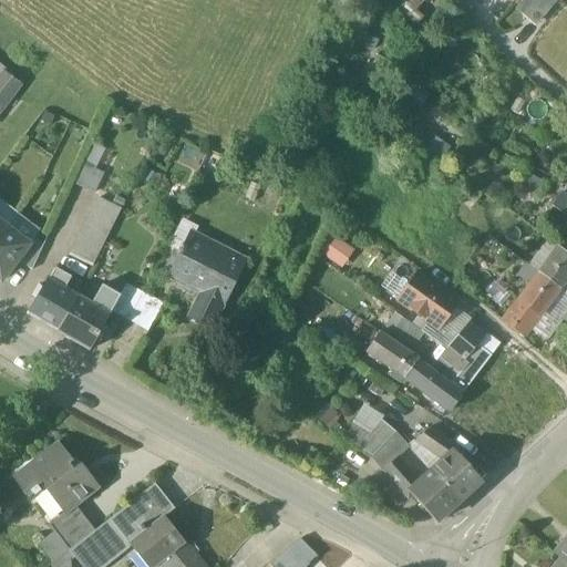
[(409,0),(400,11),(414,26),(423,16),(415,10),(423,0),(409,0)]
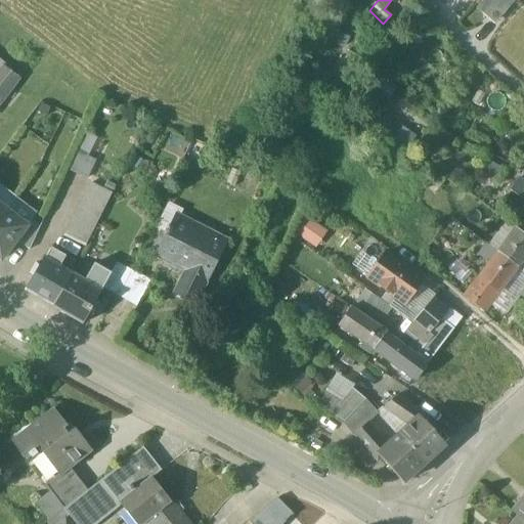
[(485,0),(480,8),(500,25),(518,0),(485,0)]
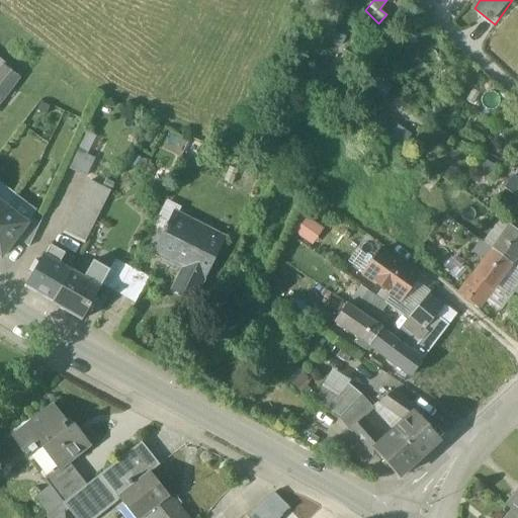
[(0,73),(0,105),(20,80),(5,68),(0,73)]
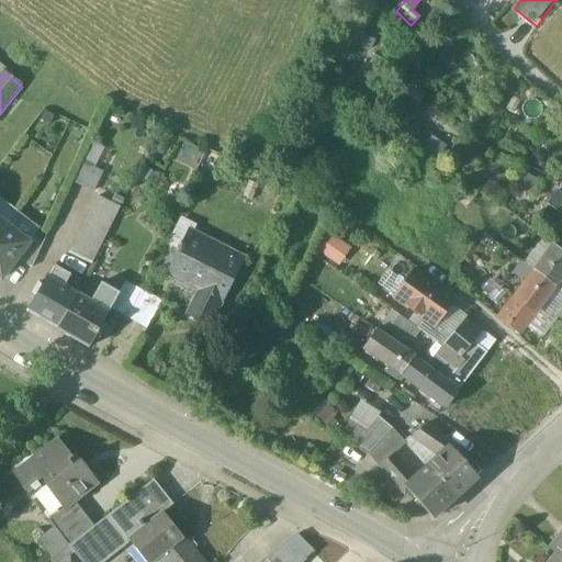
[(398,139),(382,128),(378,135),(394,146),(398,139)]
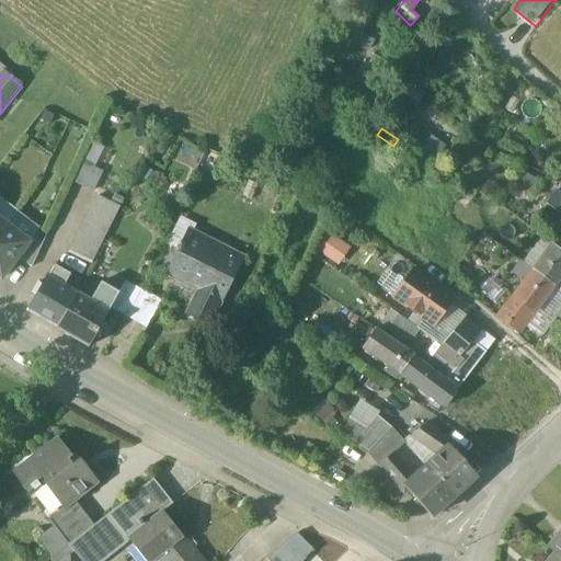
[(93,167),(82,162),(72,182),(83,187),(93,168),(93,167)]
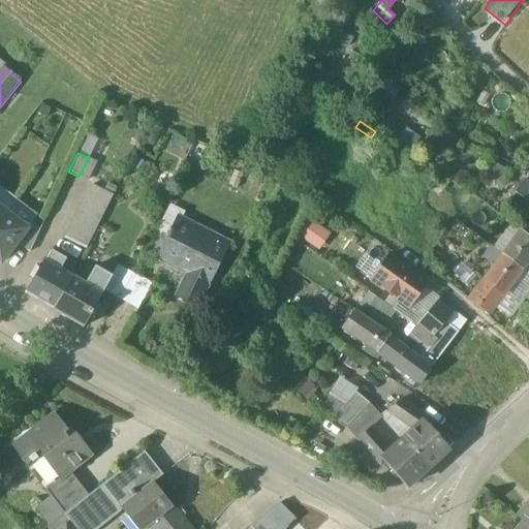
[(88,158),(79,177),(89,181),(97,162),(88,158)]
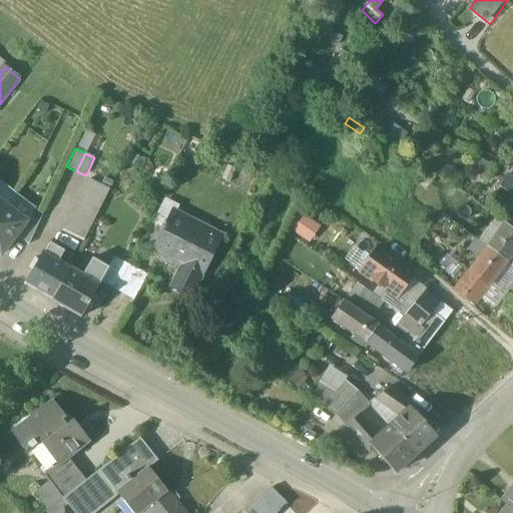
[(436,176),(427,169),(421,177),(431,184),(436,176)]
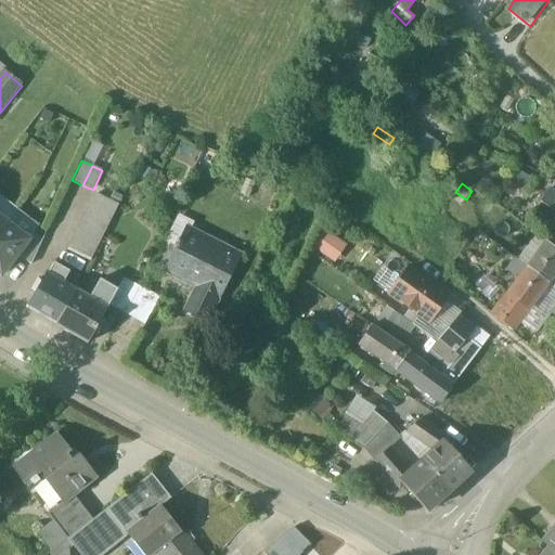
[(554,192),(550,190),(541,202),(554,211),(554,192)]
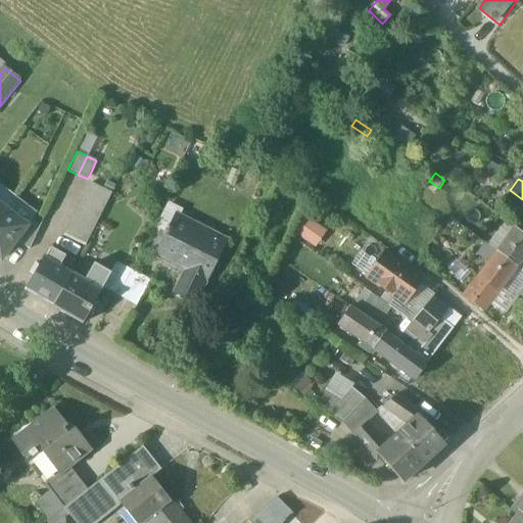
[(92,183),(64,236),(85,246),(112,193),(92,183)]
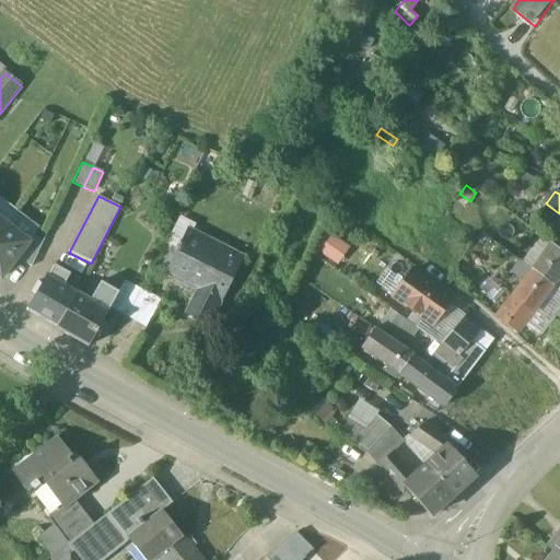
[(7,225),(0,233),(0,278),(1,279),(18,258),(30,243),(7,225)]
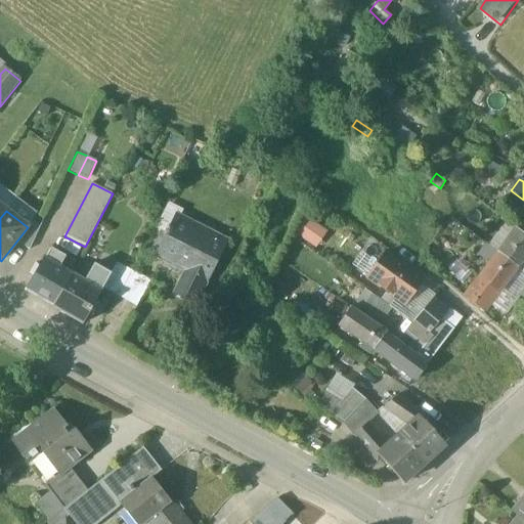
[(318,248),(330,230),(308,216),(297,233),(318,248)]
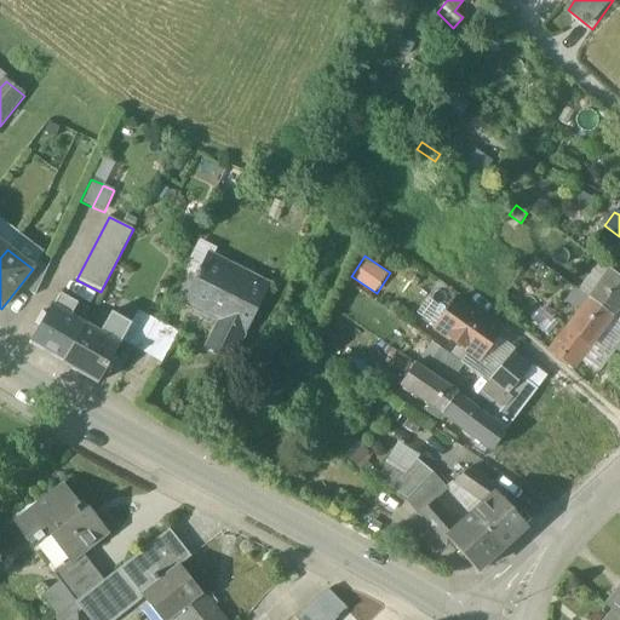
[(268,287),(207,257),(201,270),(197,269),(194,275),(197,276),(189,293),(225,311),(206,349),(230,361),(245,333),(247,334),(268,287)]
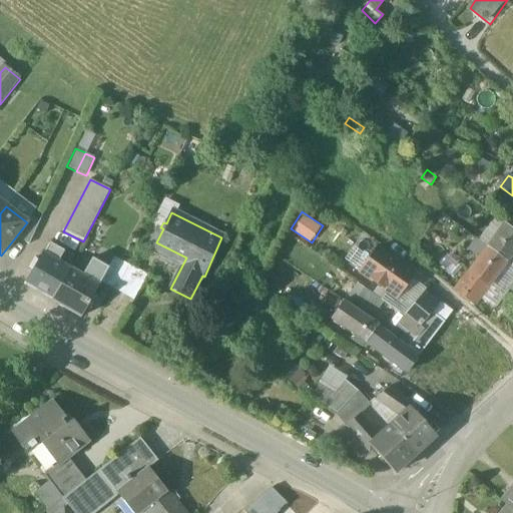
[(27,222),(16,236),(29,245),(39,223),(31,217),(27,222)]
